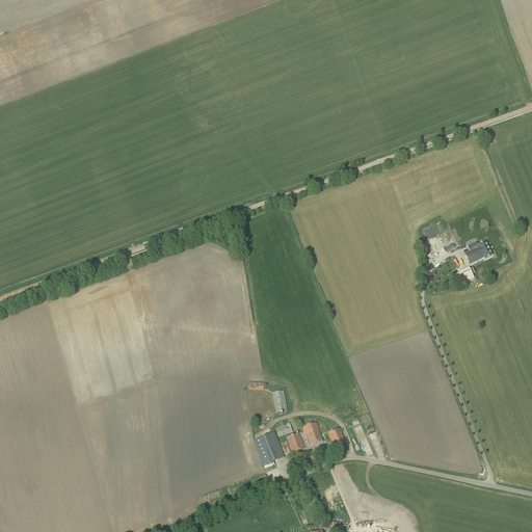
[(479,248),(463,253),(467,264),(482,259),(483,261),(489,260),(485,244),(479,246),(479,248)]
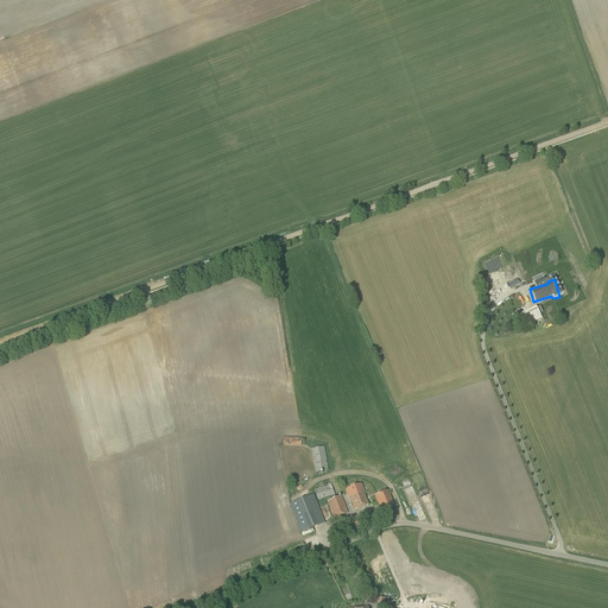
[(487,302),(493,301),(489,285),(470,290),(475,305),(481,304),(481,302),(487,301),(487,302)]
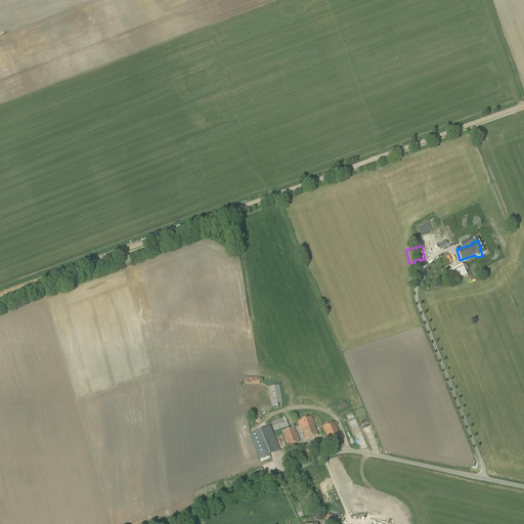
[(428,291),(439,288),(437,277),(422,281),(424,289),(428,288),(428,291)]
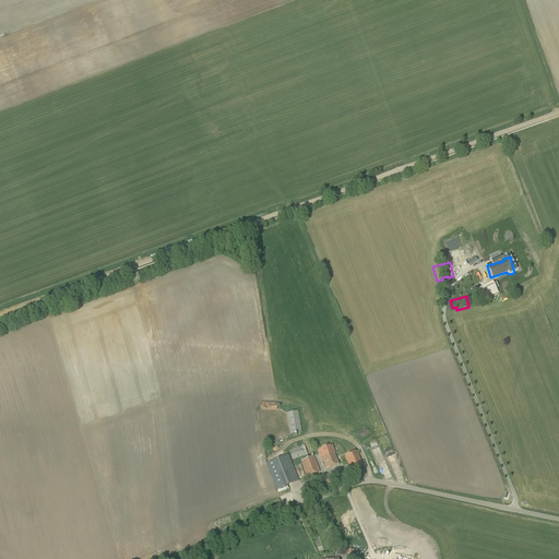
[(290,435),(301,432),(298,411),(286,413),(290,435)]
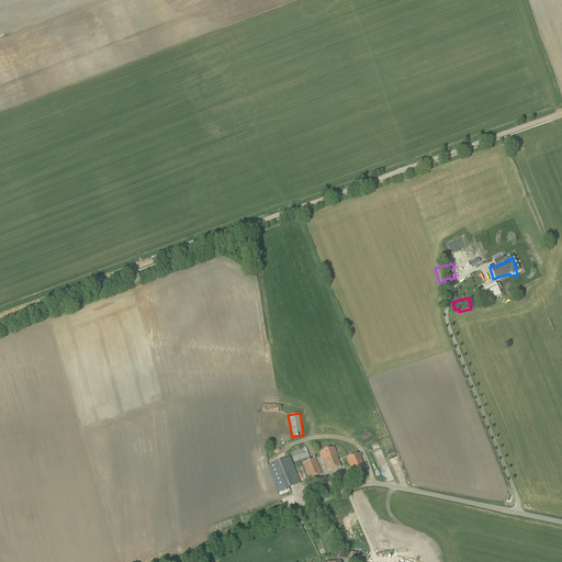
[(296,449),(298,450),(291,452),(294,462),(310,458),(305,447),(301,448),(300,447),(296,449)]
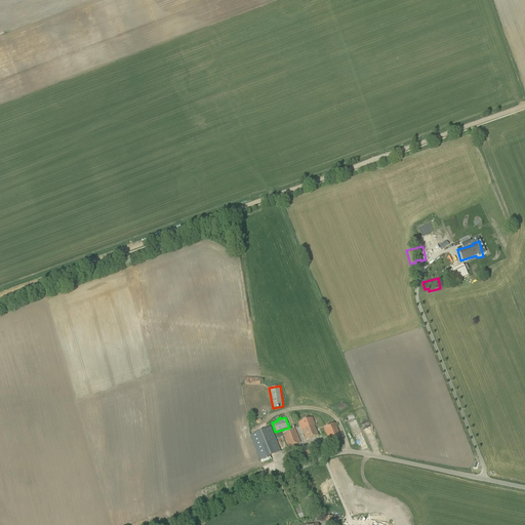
[(318,436),(314,426),(315,426),(312,418),(298,423),(301,431),(303,430),(307,441),(318,436)]
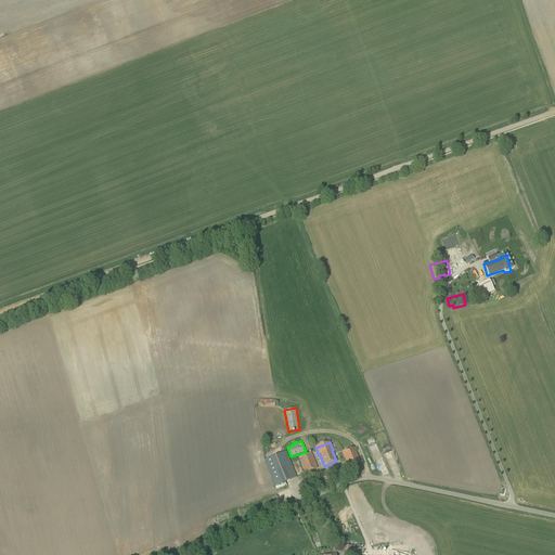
[(348,468),(361,463),(355,448),(341,452),(348,468)]
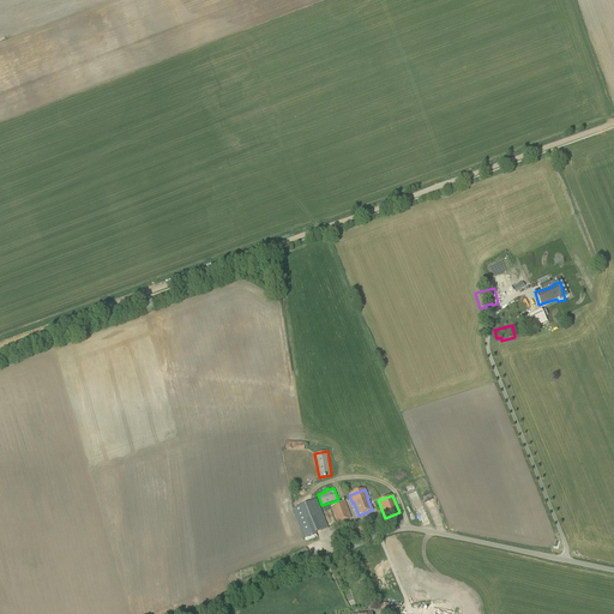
[(304,539),(329,528),(317,499),(293,510),(304,539)]
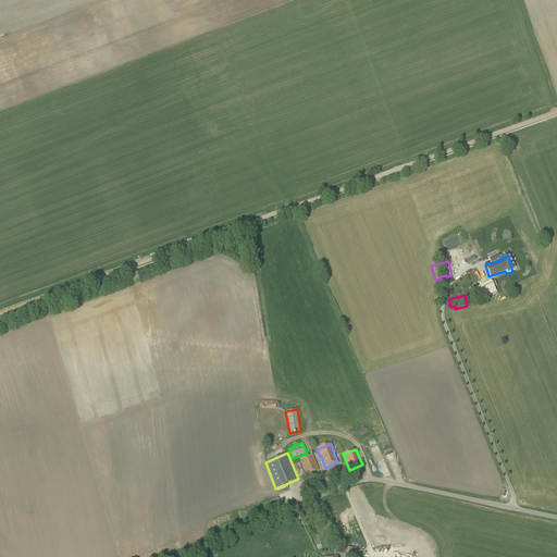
[(306,475),(319,470),(313,455),(300,460),(306,475)]
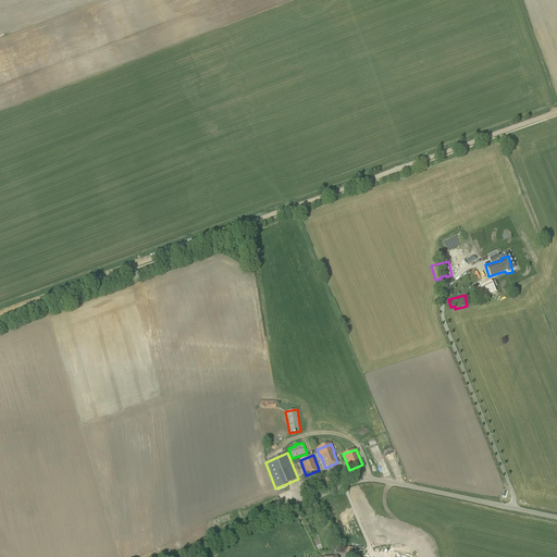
[(324,487),(335,482),(333,475),(321,480),(324,487)]
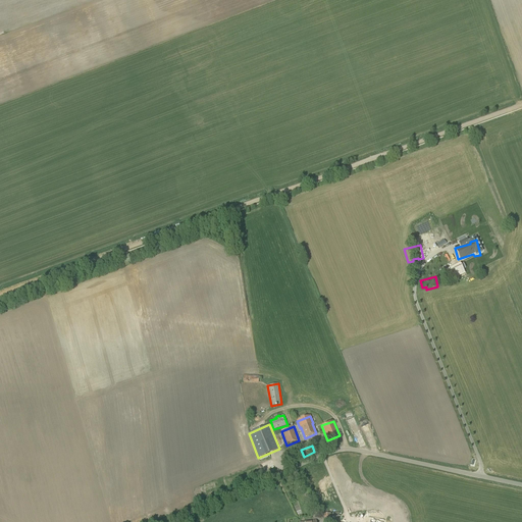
All buildings are outlined.
